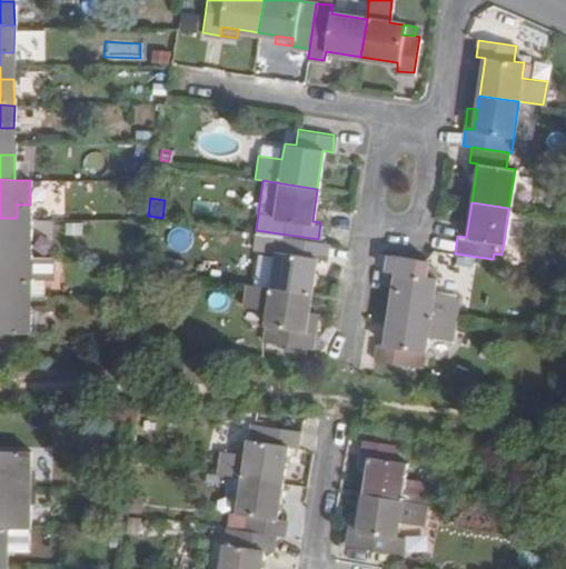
[(16,231),(17,218),(0,218),(0,257),(30,258),(29,231),(16,231)]
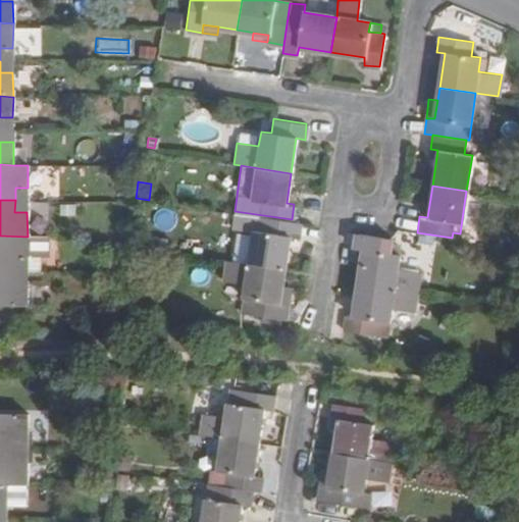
[(298,238),(300,221),(292,219),(235,211),(232,226),(254,230),(249,263),(284,268),(290,237),(298,238)]
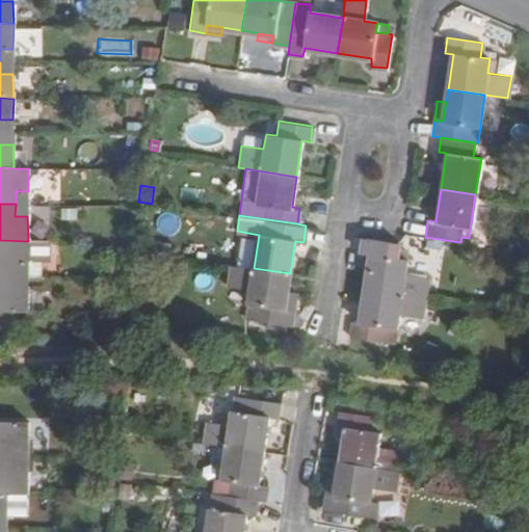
[(147,228),(138,225),(134,240),(144,242),(147,228)]
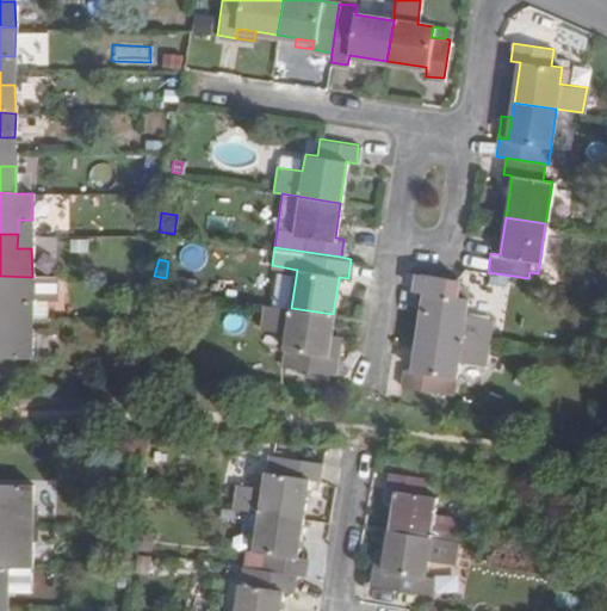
[(277,275),(274,303),(290,304),(291,276),(277,275)]
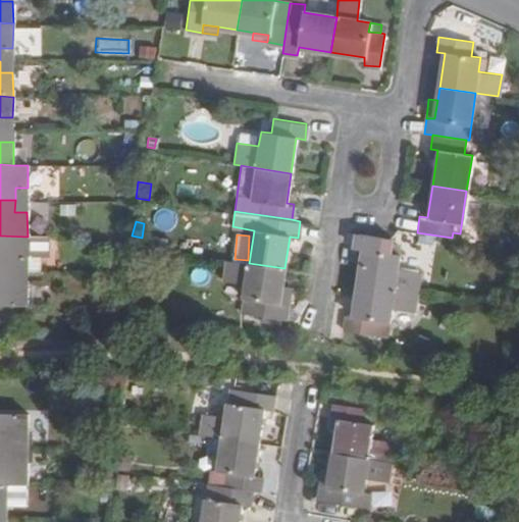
[(27,258),(28,237),(0,236),(0,270),(14,270),(14,258),(27,258)]
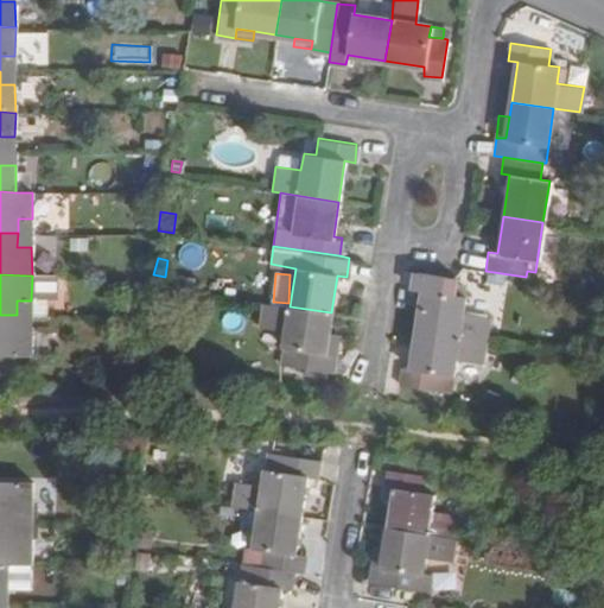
[(144,283),(133,282),(132,293),(141,296),(144,283)]
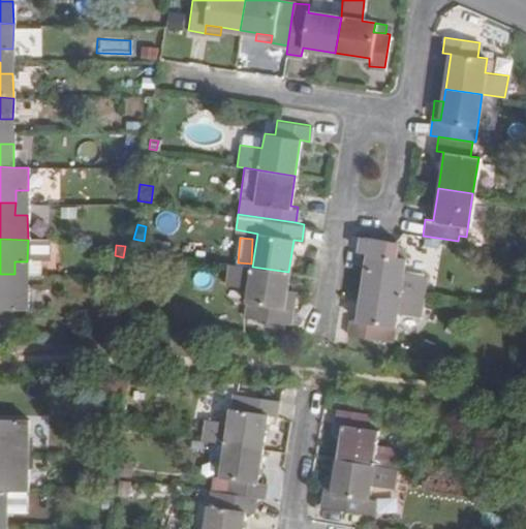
[(405,258),(369,252),(363,287),(421,297),(424,276),(403,272),(405,258)]
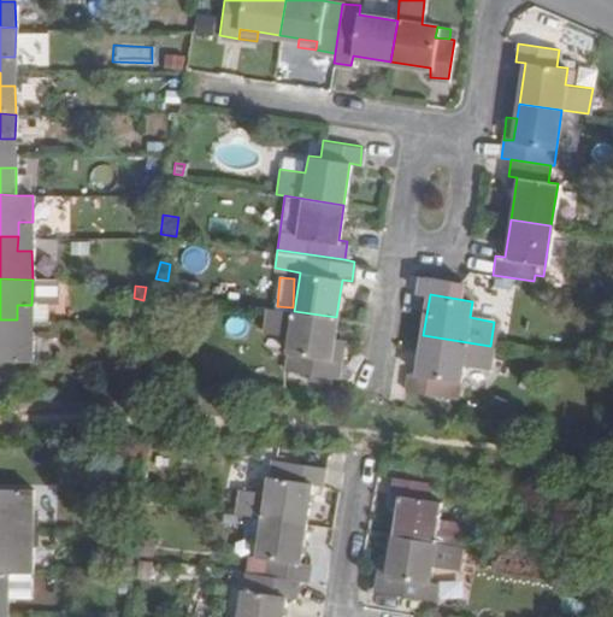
[(266,307),(264,336),(288,339),(292,310),(266,307)]
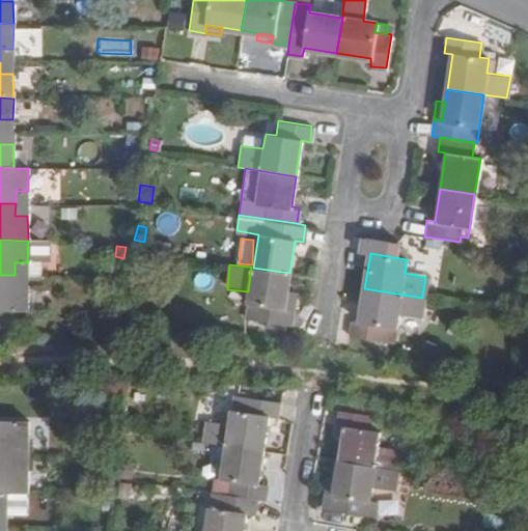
[(293,308),(285,307),(289,273),(253,268),(248,304),(257,305),(255,320),(290,326),(293,308)]
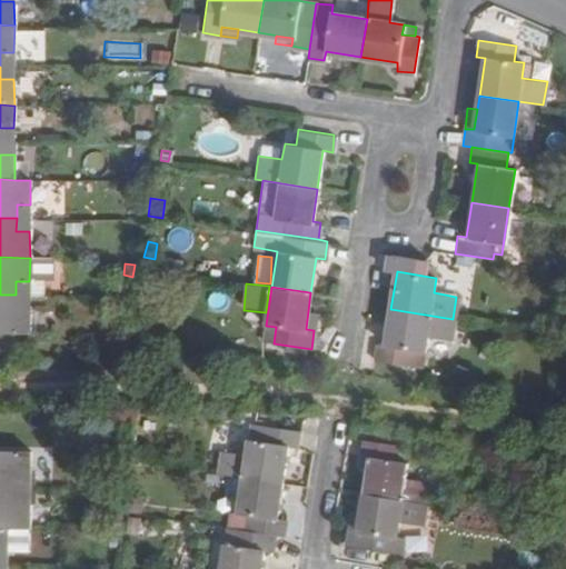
[(30,307),(15,307),(16,295),(0,295),(0,331),(29,332),(30,307)]
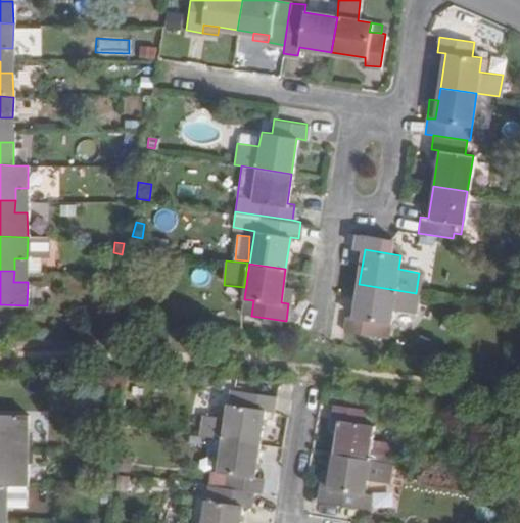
[(391,310),(413,313),(416,293),(359,284),(353,317),(345,316),(343,331),(376,336),(379,322),(389,324),(391,310)]
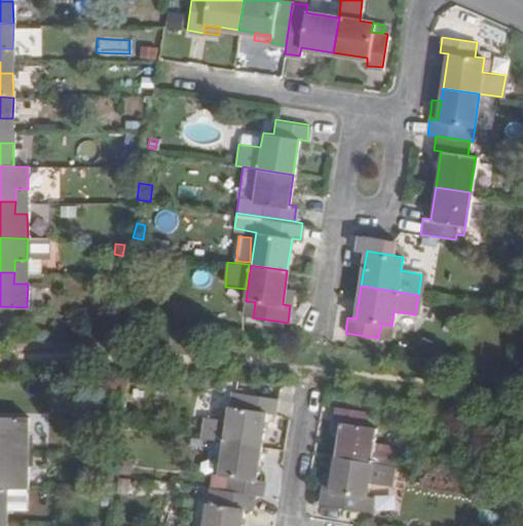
[(283,304),(290,305),(293,289),(285,288),(283,304)]
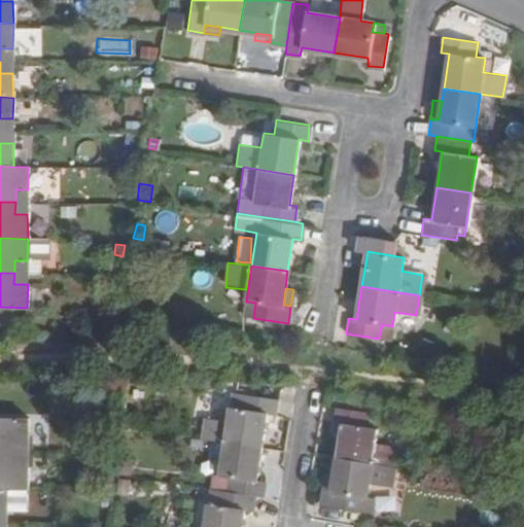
[(518,294),(504,292),(503,303),(517,305),(518,294)]
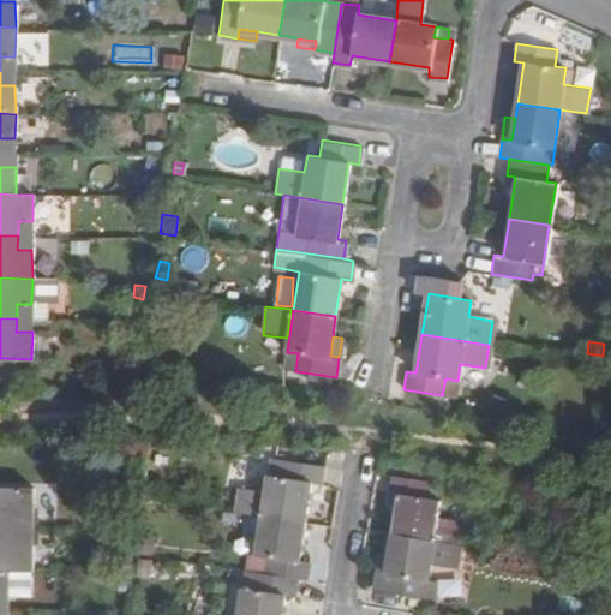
[(454,398),(457,381),(445,378),(442,395),(454,398)]
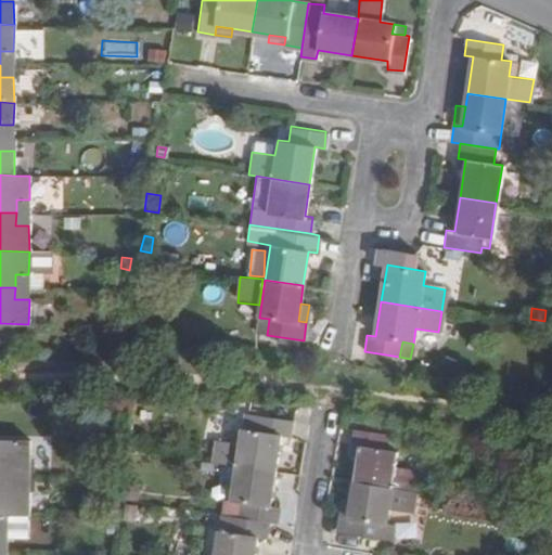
[(290,439),(293,421),(245,413),(241,444),(216,441),(213,464),(238,467),(276,474),(282,438),(290,439)]
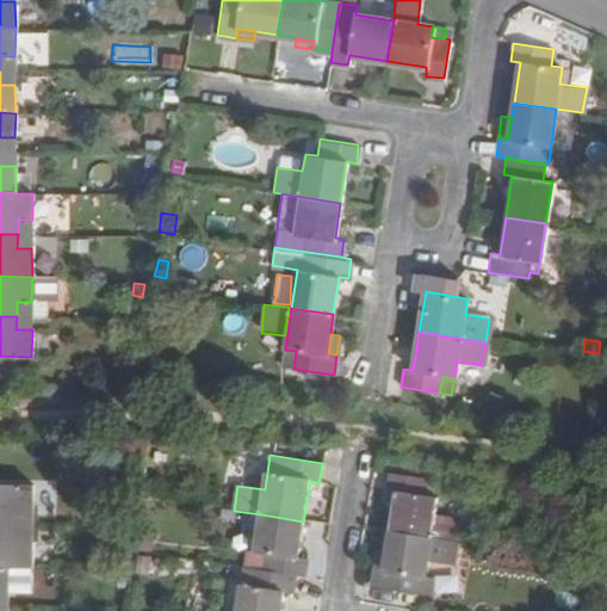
[(389,492),(397,494),(390,532),(457,544),(460,520),(437,516),(439,499),(423,495),(426,481),(391,476),(389,492)]
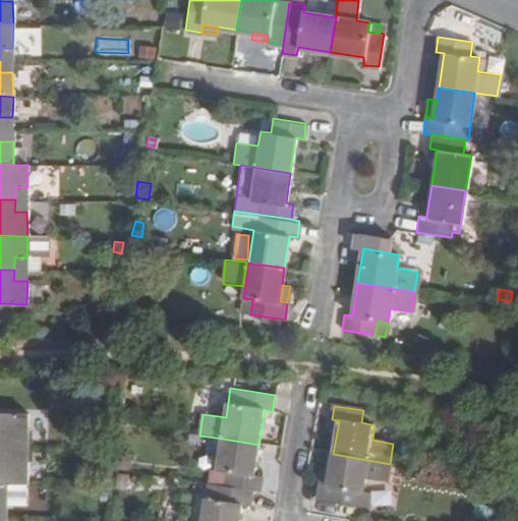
[(26,436),(26,413),(0,412),(0,448),(13,449),(14,436),(26,436)]
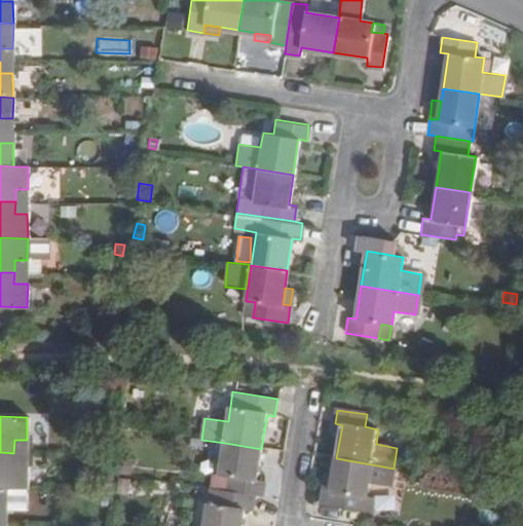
[(265,484),(256,483),(261,449),(225,443),(219,478),(230,479),(228,493),(254,497),(262,499),(265,484)]
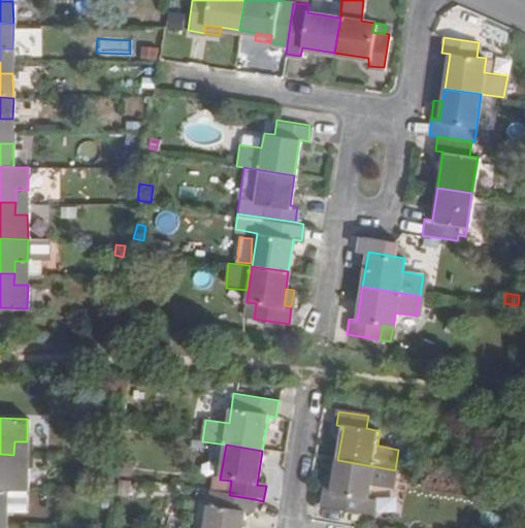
[(0,489),(6,489),(27,489),(27,467),(13,467),(13,455),(0,454),(0,489)]
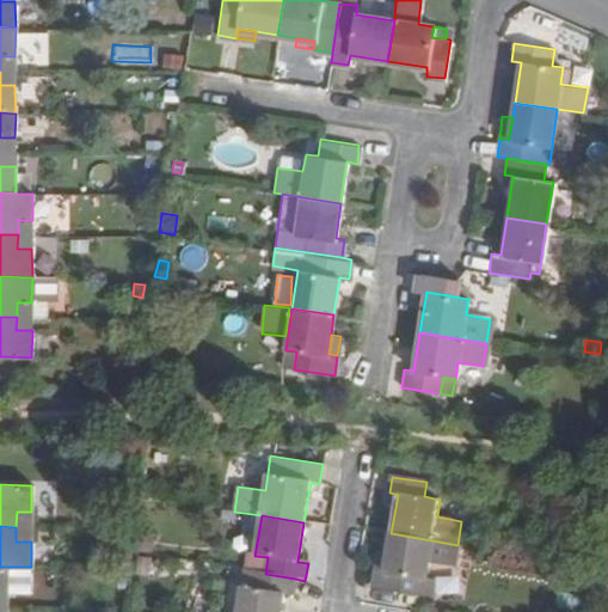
[(437,564),(454,567),(458,545),(391,533),(386,573),(376,570),(373,588),(433,598),(441,599),(443,581),(435,580),(437,564)]
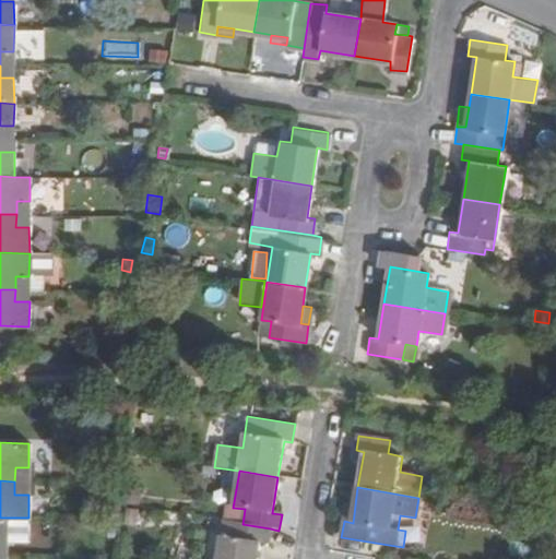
[(542,528),(544,519),(533,516),(532,527),(542,528)]
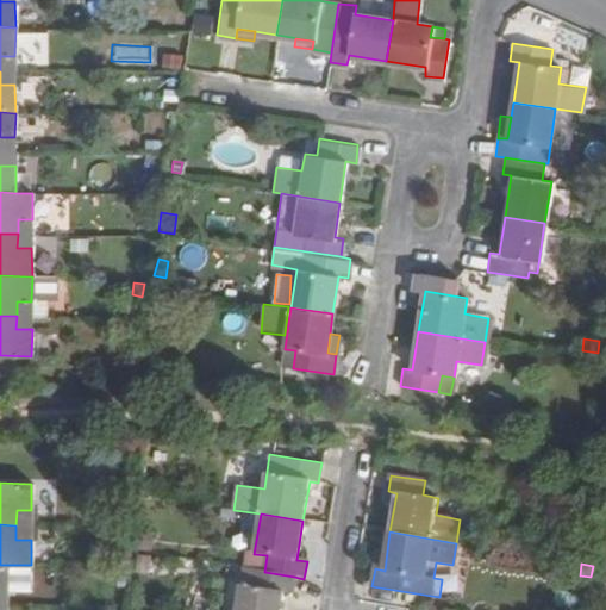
[(280,609),(283,592),(292,593),(294,577),(264,572),(243,567),(237,609),(280,609)]
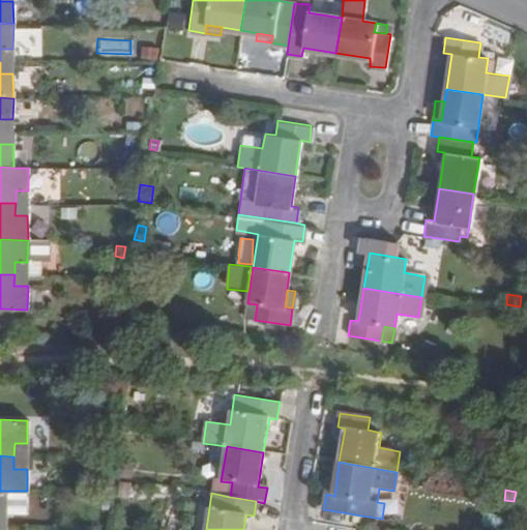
[(13,495),(15,516),(28,514),(28,494),(13,495)]
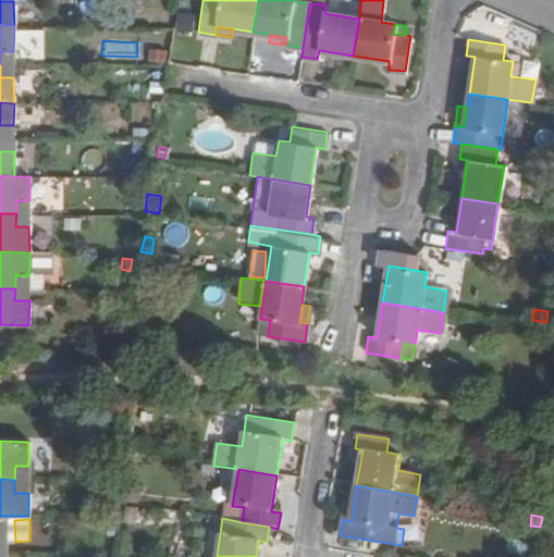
All buildings are outlined.
